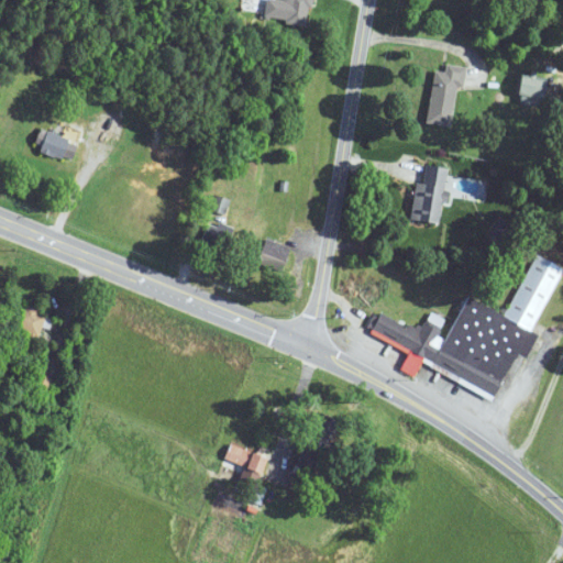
[(266,0),(265,20),(307,25),(310,0),(266,0)]
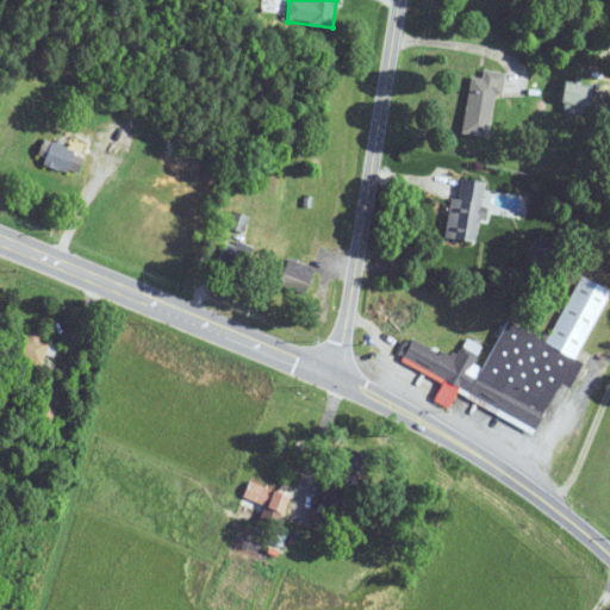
[(459,131),(470,75),(480,76),(481,68),(504,72),(500,93),(493,92),(485,136),(459,131)]
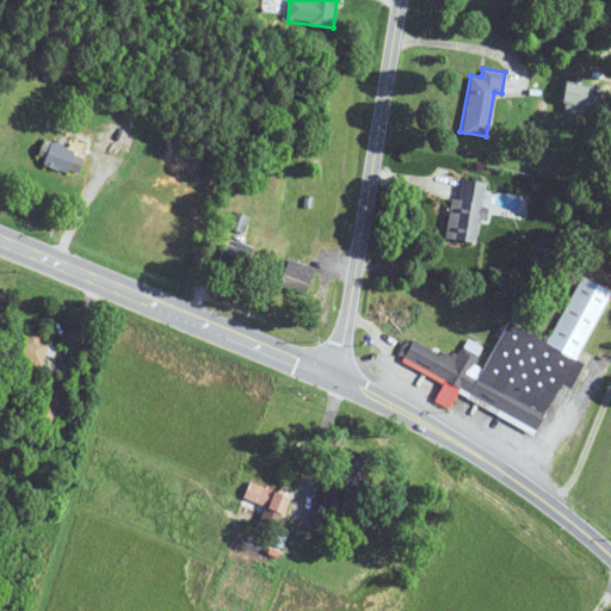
[(566,82),(560,111),(586,117),(592,86),(578,82),(576,85),(566,82)]
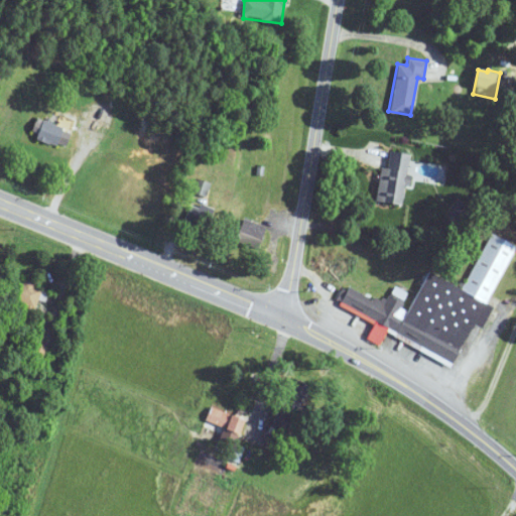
[(68,129),(36,119),(30,137),(61,147),(68,129)]
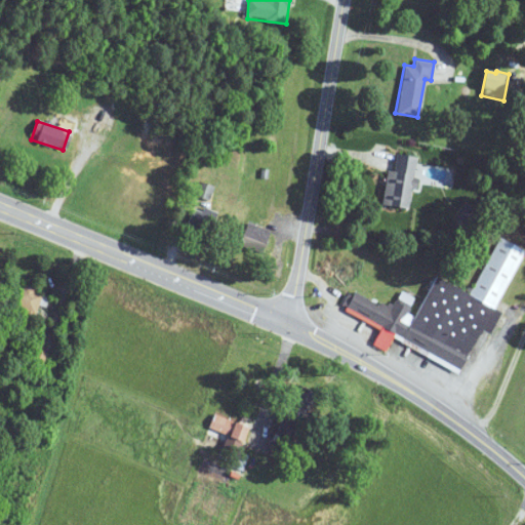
[(386,168),(379,203),(406,207),(410,186),(414,187),(416,176),(412,176),(415,156),(395,152),(392,169),(386,168)]
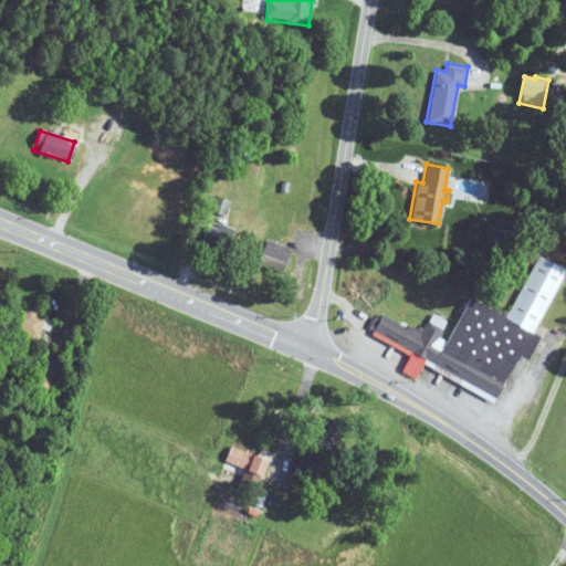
[(212,212),(227,216),(230,200),(215,197),(212,212)]
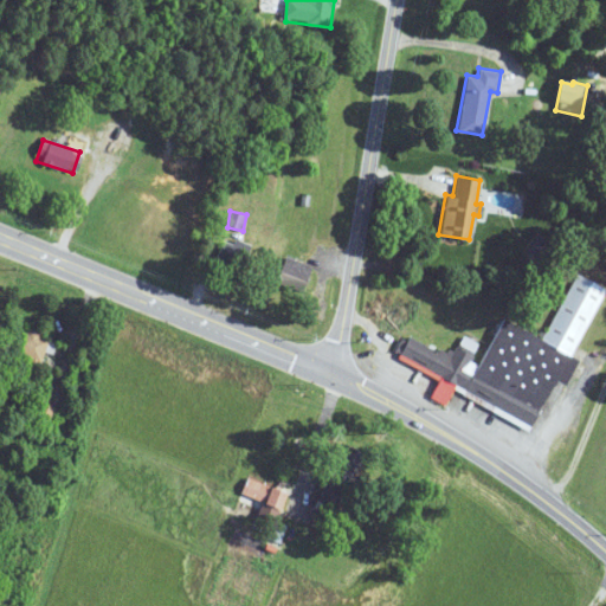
[(216,262),(244,269),(251,245),(221,238),(216,262)]
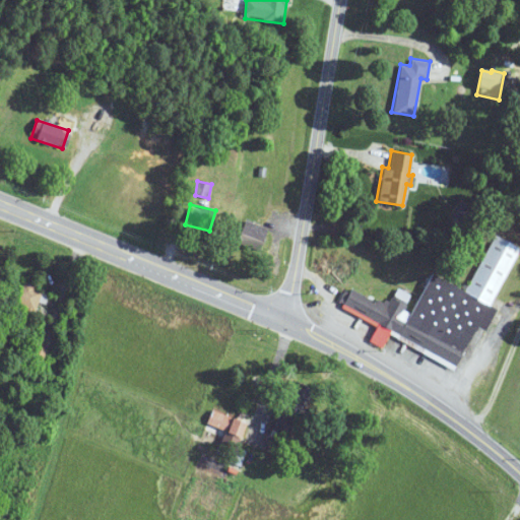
[(238,241),(259,251),(268,231),(247,219),(238,241)]
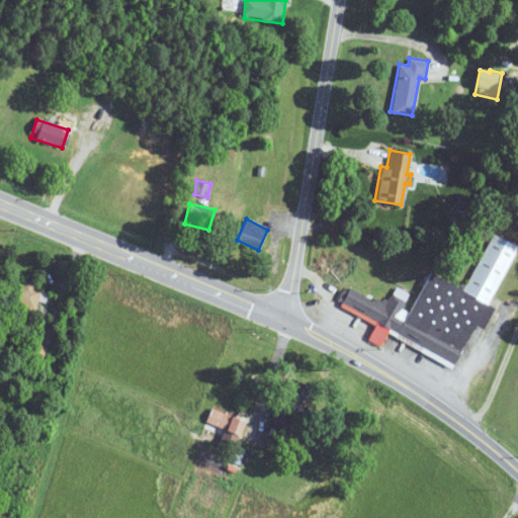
[(455,367),(475,327),(485,328),(494,308),(490,306),(517,247),(517,246),(493,234),(465,290),(430,273),(413,309),(390,297),(386,303),(377,301),(352,289),(346,288),(339,304),(378,323),(370,338),(370,340),(381,345),(386,334),(455,367)]
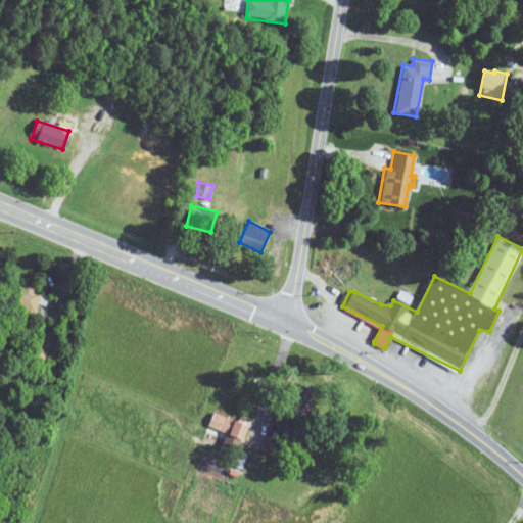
[(7,306),(33,318),(40,302),(43,304),(48,294),(18,281),(7,306)]
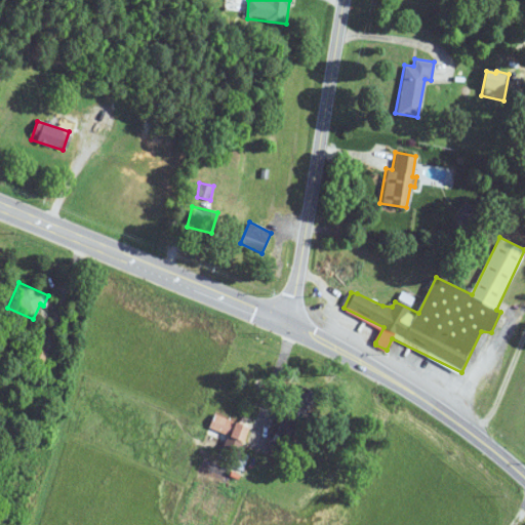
[(314,398),(293,390),(275,437),(291,443),(299,422),(305,423),(314,398)]
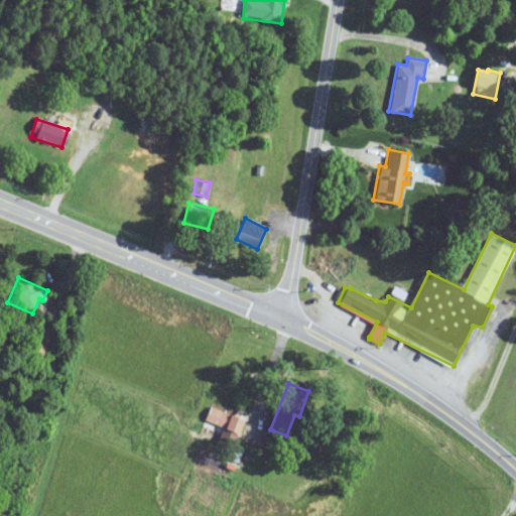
[(235,444),(244,420),(212,407),(206,421),(225,428),(219,443),(232,448),(228,459),(238,463),(243,447),(235,444)]
